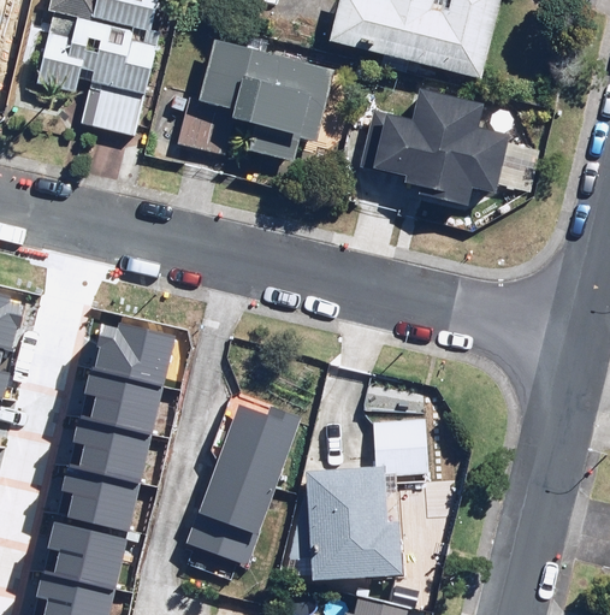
[(76,82),(88,84),(81,123),(134,132),(140,93),(149,94),(160,29),(153,28),(158,0),(65,0),(63,13),(76,16),(71,42),(46,39),(37,86),(75,92),(76,82)]
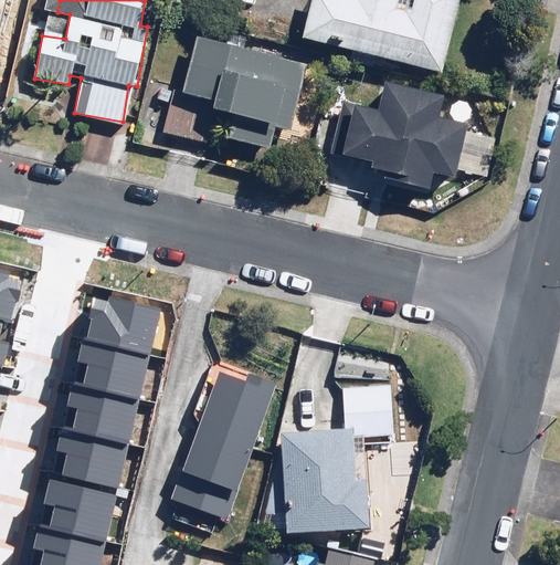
[(313,0),(305,35),(442,67),(457,0),(313,0)]
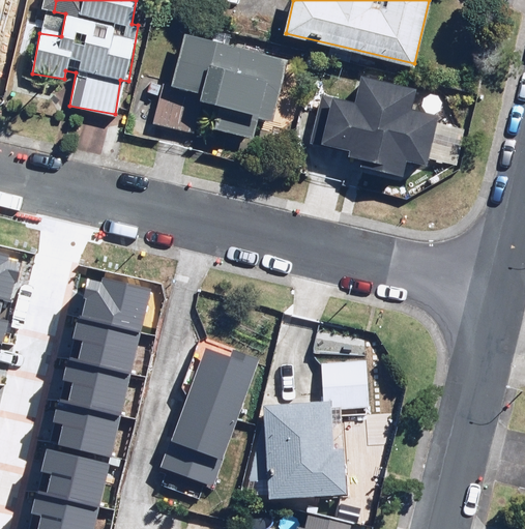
[(286,57),(182,31),(169,84),(162,82),(151,123),(194,134),(201,104),(216,108),(211,128),(256,140),(269,90),(276,92),(286,57)]
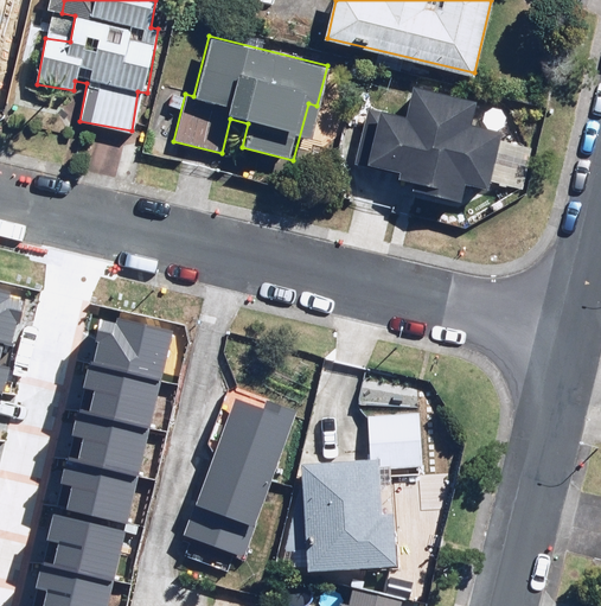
[(493,186),(503,133),(471,127),(475,100),(413,89),(408,116),(366,108),(357,163),(396,170),(395,182),(414,184),(411,193),(467,203),(471,183),(493,186)]
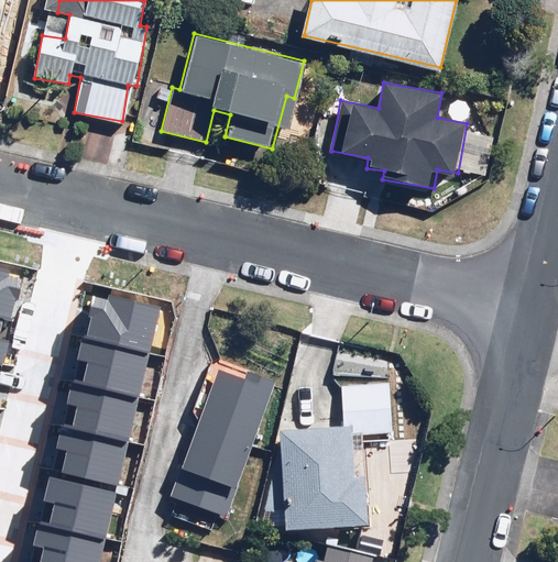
[(0,497),(0,395),(9,353),(0,351),(0,497)]
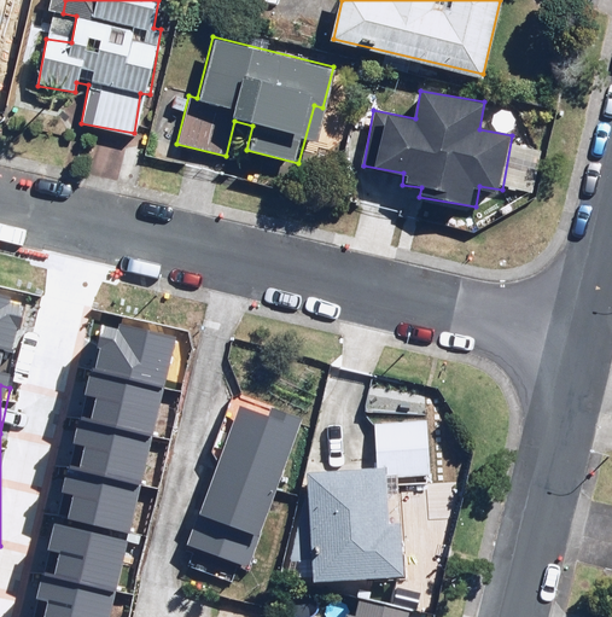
[(301,423),(239,401),(187,546),(249,568),(301,423)]
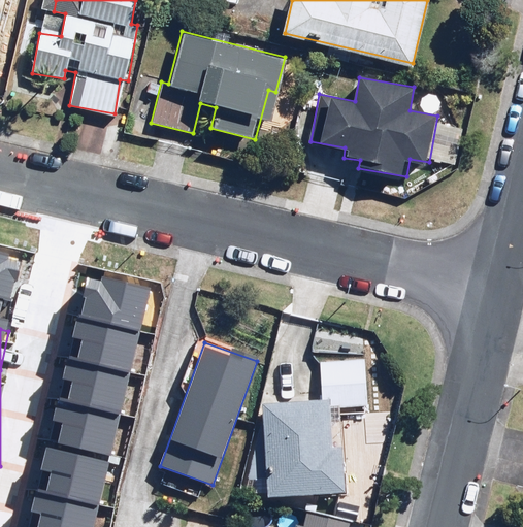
[(26,400),(19,438),(63,448),(53,496),(101,505),(133,356),(75,344),(69,373),(53,369),(45,404),(26,400)]
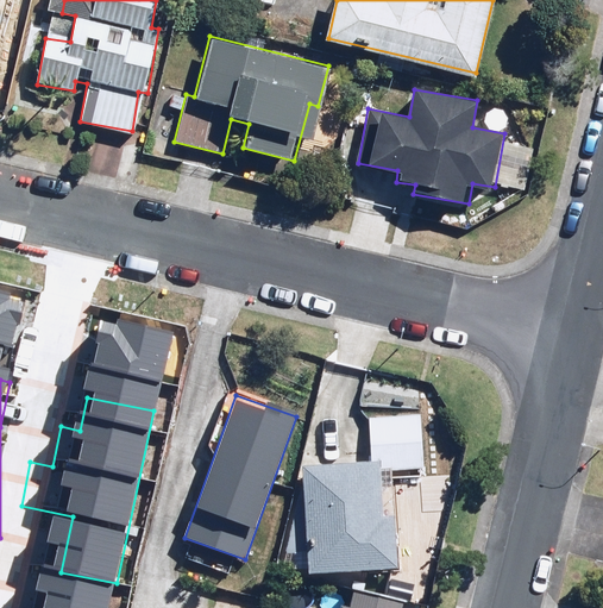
[(381,513),(379,470),(421,469),(419,414),(364,417),(365,462),(305,464),(309,574),(395,570),(393,513),(381,513)]
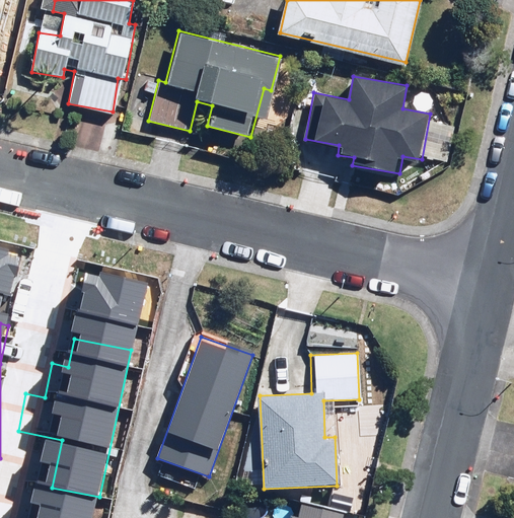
[(339,517),(341,512),(301,503),(298,517),(339,517)]
